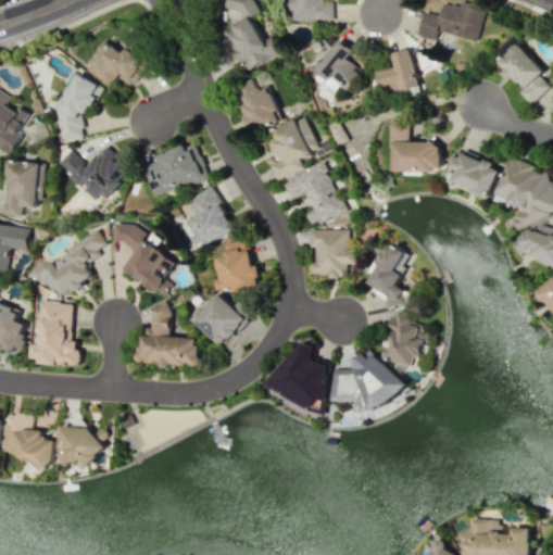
[(280,53),(272,36),(262,40),(250,16),(259,13),(251,0),(224,0),(224,9),(237,11),(242,21),(231,26),(235,33),(229,36),(235,48),(235,50),(244,71),(280,53)]
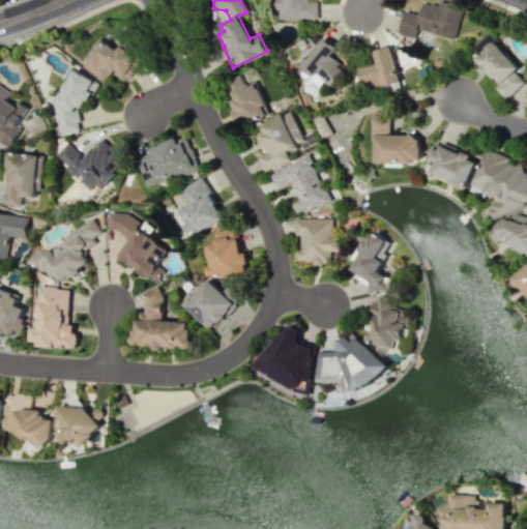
[(276,20),(316,20),(315,2),(306,3),(306,0),(272,0),(273,10),(276,10),(276,20)]
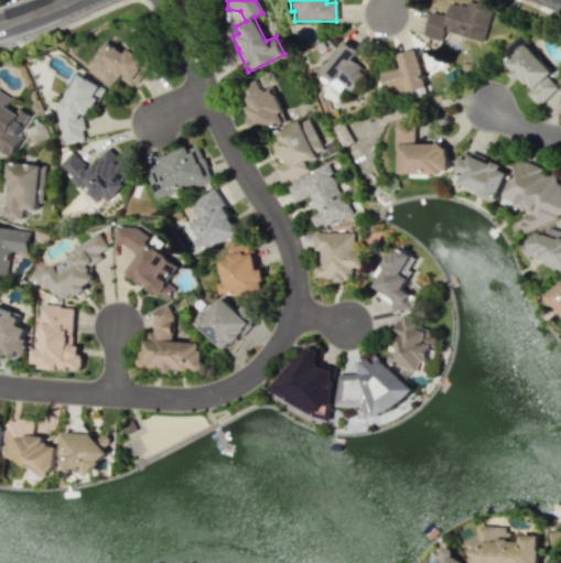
[(421,36),(440,41),(442,33),(482,43),(489,12),(448,1),(444,17),(428,12),(421,36)]
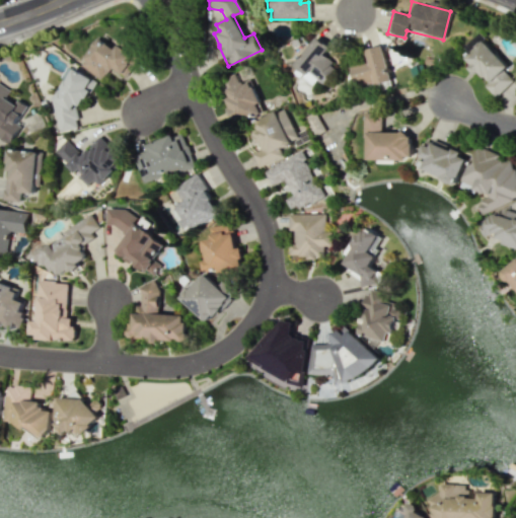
[(77,64),(99,81),(111,67),(124,77),(135,63),(99,35),(77,64)]
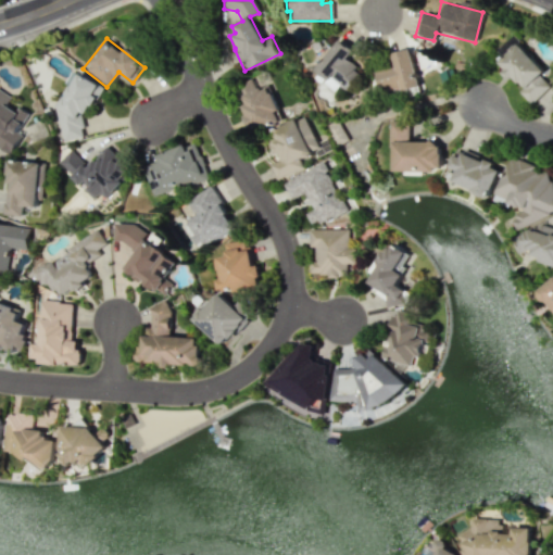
[(352,50),(336,39),(311,74),(338,92),(356,67),(346,60),(352,50)]
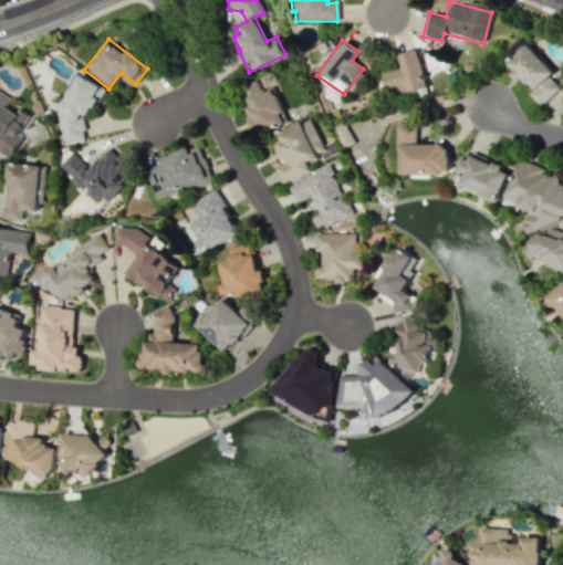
[(553,74),(524,44),(502,65),(519,82),(521,79),(531,90),(525,94),(538,107),(558,89),(548,79),(553,74)]
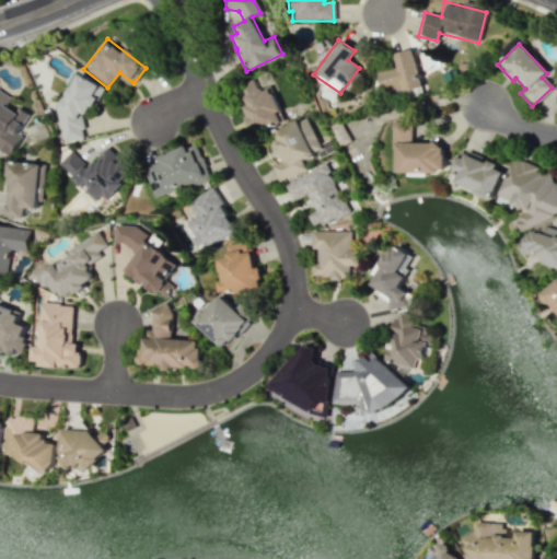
[(376,74),(382,94),(401,89),(402,93),(420,88),(409,50),(392,55),(396,69),(376,74)]
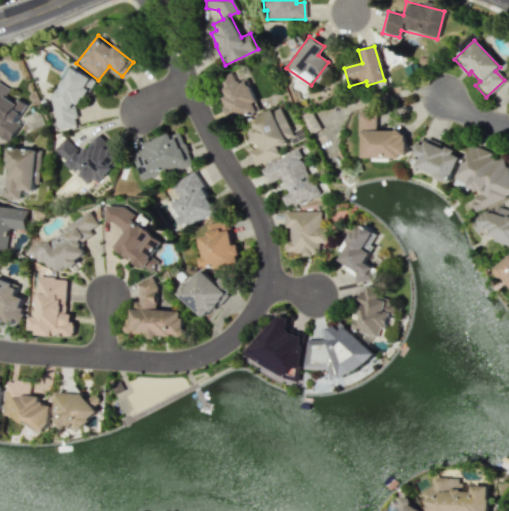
[(247,77),(235,82),(231,72),(221,76),(225,87),(221,88),(224,96),(220,98),(229,122),(259,110),(247,77)]
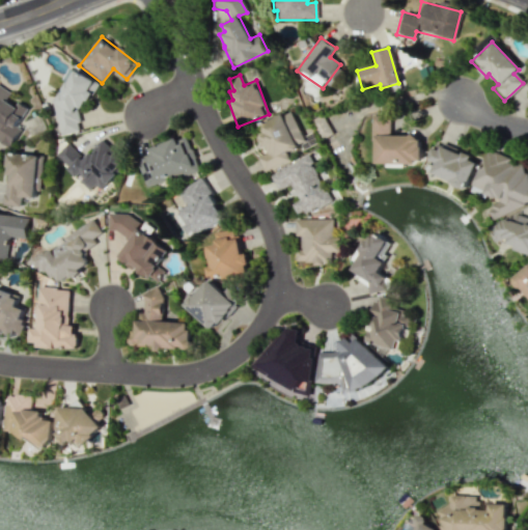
[(58,136),(79,131),(74,108),(94,103),(88,77),(68,81),(70,83),(56,86),(59,99),(51,101),(58,136)]
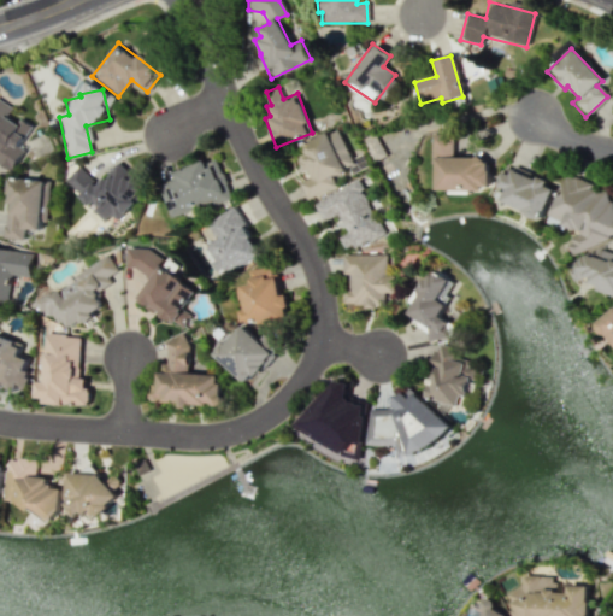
[(28,127),(6,116),(11,107),(0,101),(0,166),(11,172),(21,153),(16,150),(28,127)]
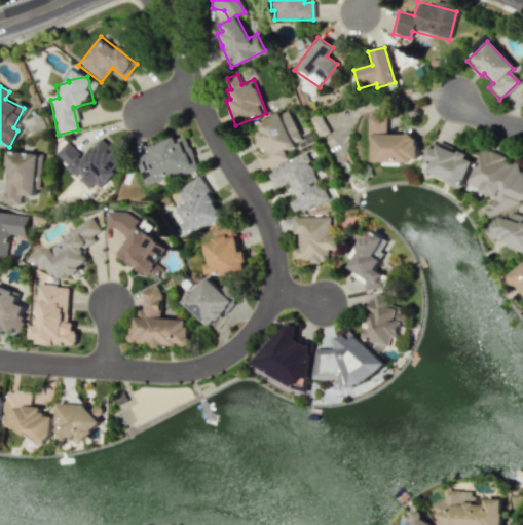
[(286,159),(282,150),(301,142),(288,110),(252,125),(263,152),(255,155),(261,170),(286,159)]
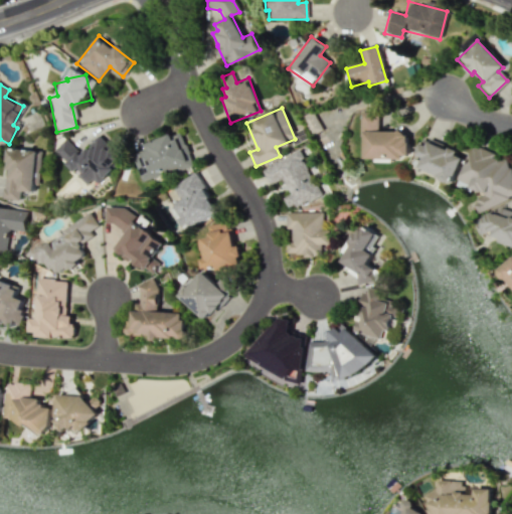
[(362,159),(407,159),(407,137),(398,137),(398,132),(376,132),(376,112),(359,112),(359,133),(363,133),(362,159)]
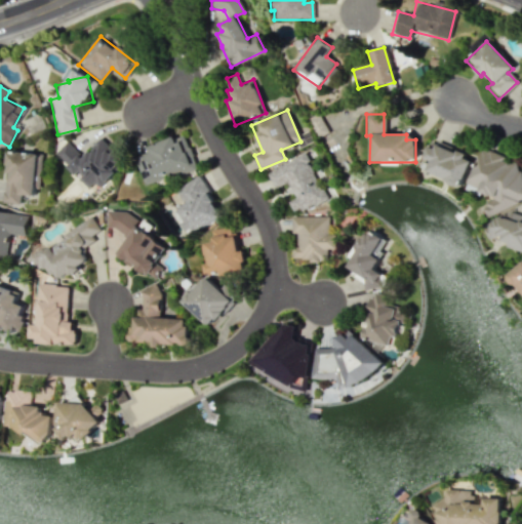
[(53,153),(85,189),(92,184),(96,188),(123,164),(99,138),(79,158),(66,143),(53,153)]
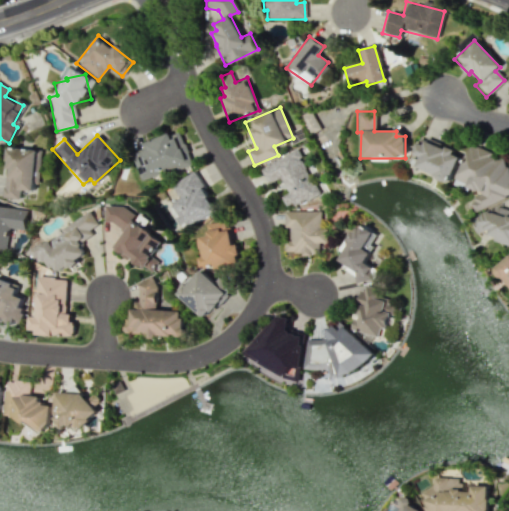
[(412,154),(419,156),(414,171),(449,183),(459,152),(417,138),(412,154)]
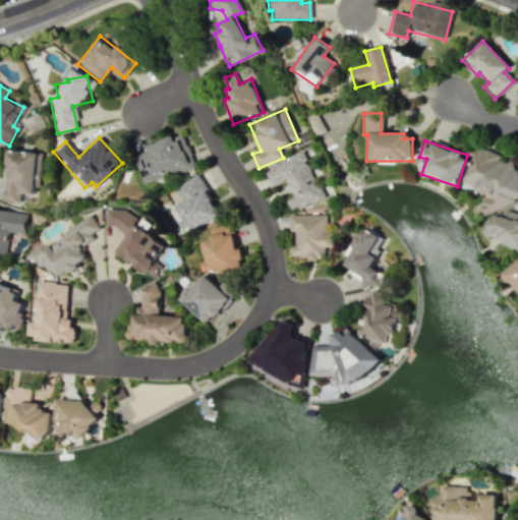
[(482,217),(517,198),(517,179),(509,161),(502,165),(497,155),(475,147),(463,183),(473,186),(475,191),(491,196),(481,201),(478,209),(482,217)]
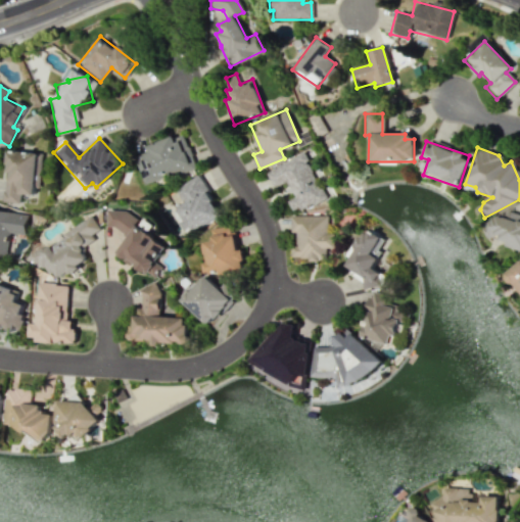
[(3,203),(18,203),(18,194),(35,195),(37,154),(5,153),(3,203)]
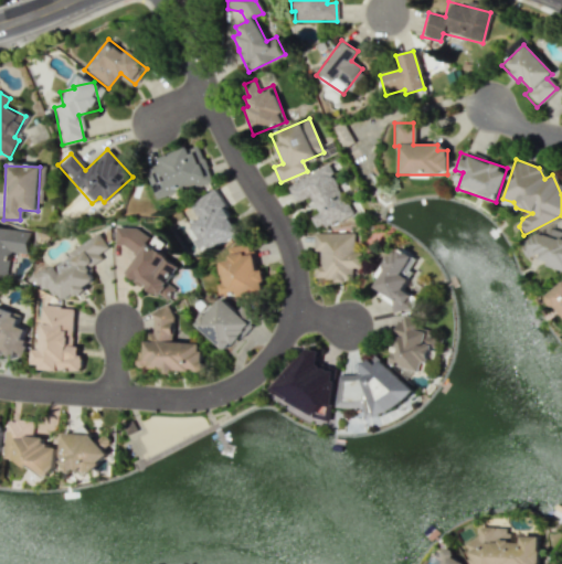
[(286,184),(294,203),(309,197),(317,214),(309,216),(315,231),(350,215),(332,174),(329,166),(286,184)]
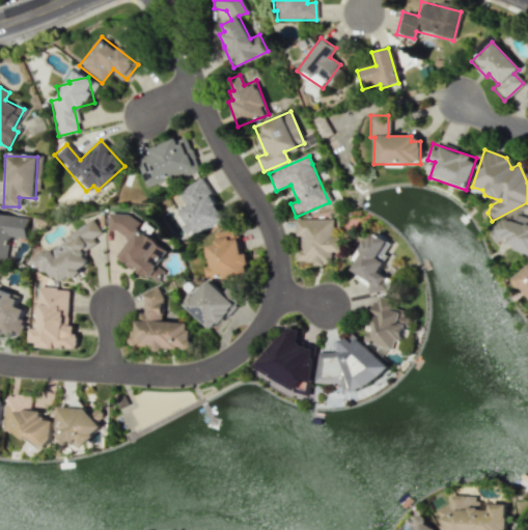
[(173,195),(197,234),(224,219),(199,178),(173,195)]
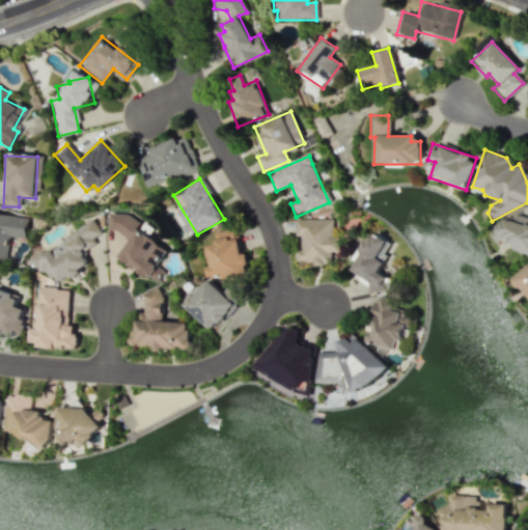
[(0,257),(5,258),(7,236),(24,239),(26,216),(0,213),(0,257)]
